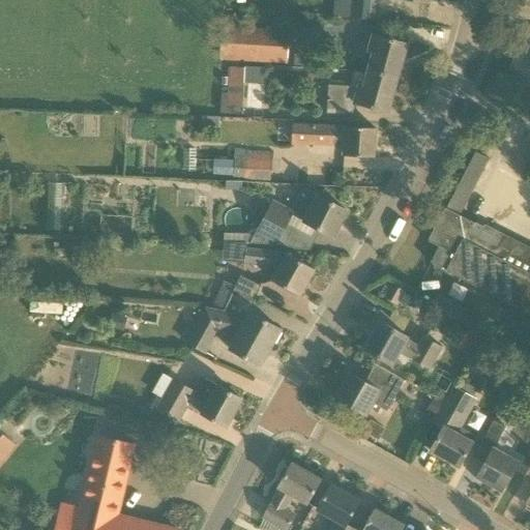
[(373,20),(373,0),(349,0),(349,19),(373,20)]
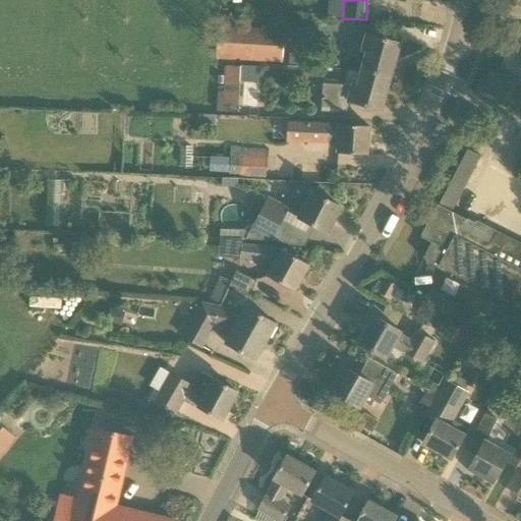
[(285,30),(235,25),(218,24),(216,58),(283,62),(285,30)]
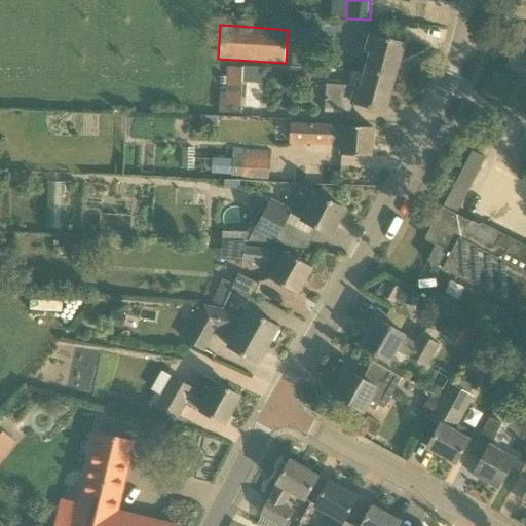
[(395,77),(404,43),(370,35),(367,48),(372,50),(367,69),(395,77)]
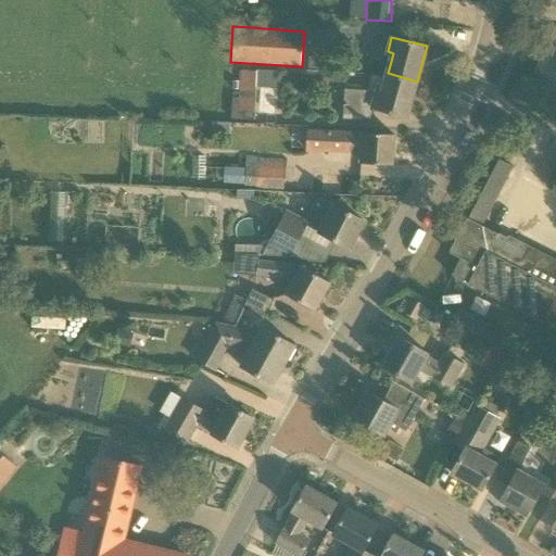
[(256,84),(257,70),(240,70),(239,96),(238,118),(255,119),(256,84)]
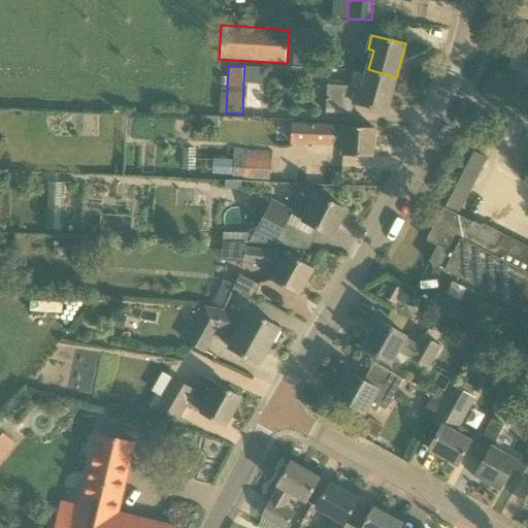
[(396,77),(368,69),(368,70),(352,69),(349,85),(326,84),(325,112),(351,113),(355,102),(387,111),(396,77)]
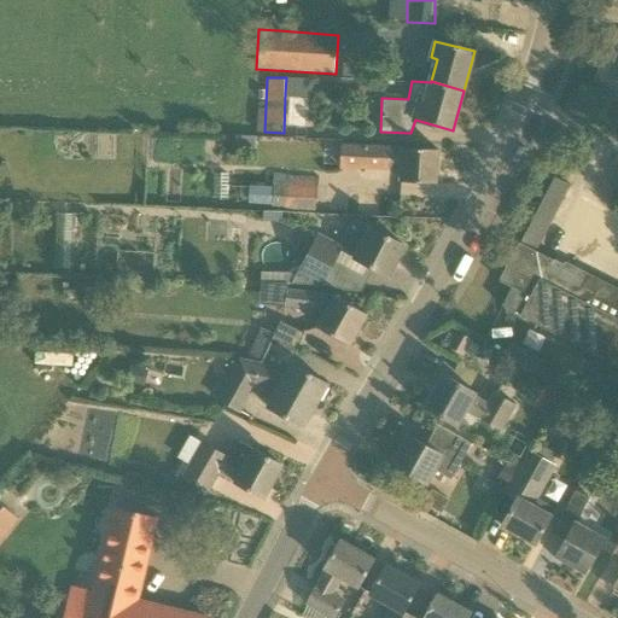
[(436,184),(438,150),(342,143),(340,168),(403,170),(402,181),(436,184)]
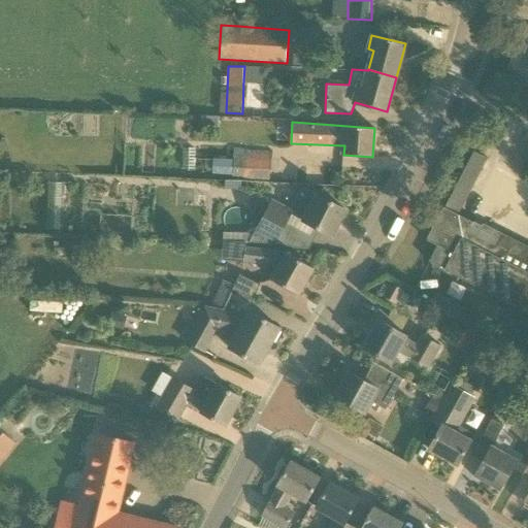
[(485,152),(492,139),(482,134),(475,147),(485,152)]
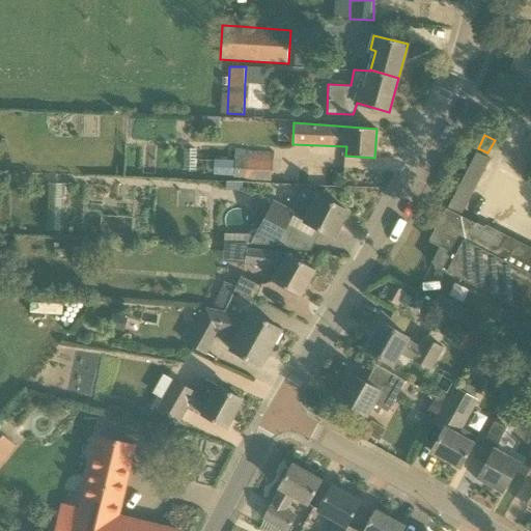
[(271,180),(273,151),(235,149),(234,160),(234,174),(234,178),(271,180)]
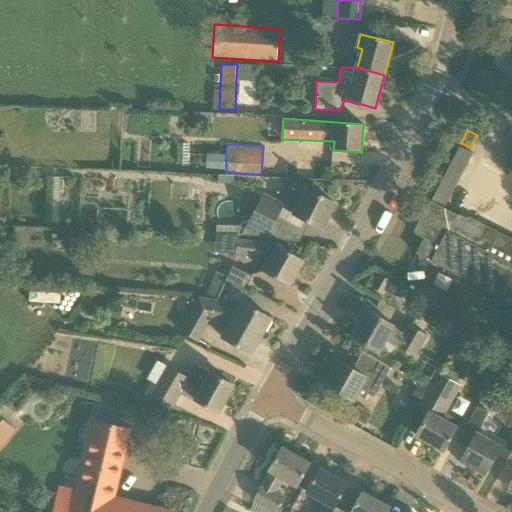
[(460,147),(454,157),(467,164),(472,153),(460,147)]
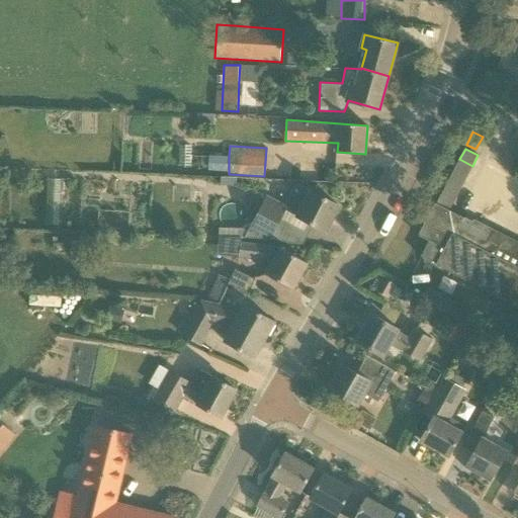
[(463,182),(464,180),(451,174),(445,186),(458,192),(463,182)]
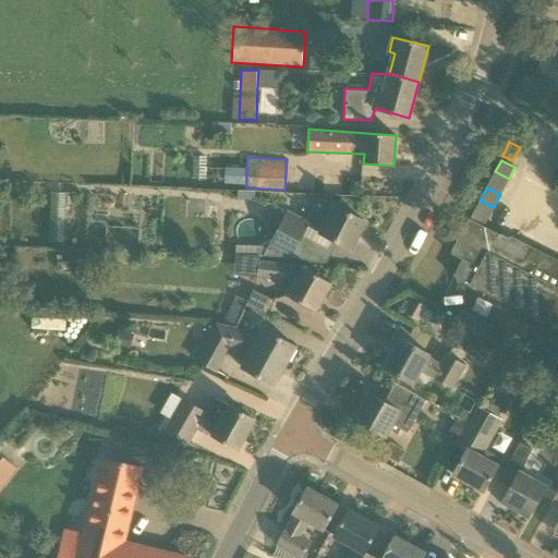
[(365,222),(332,207),(319,235),(351,250),(365,222)]
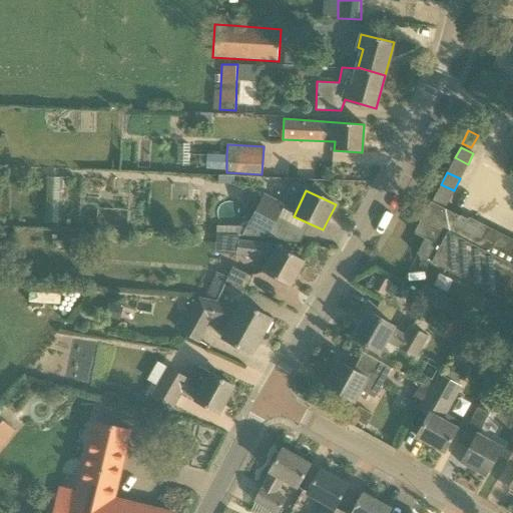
[(512,240),(486,227),(481,238),(472,234),(476,226),(467,221),(463,229),(454,225),(457,218),(459,219),(460,216),(432,201),(415,233),(425,238),(417,253),(512,303),(512,240)]
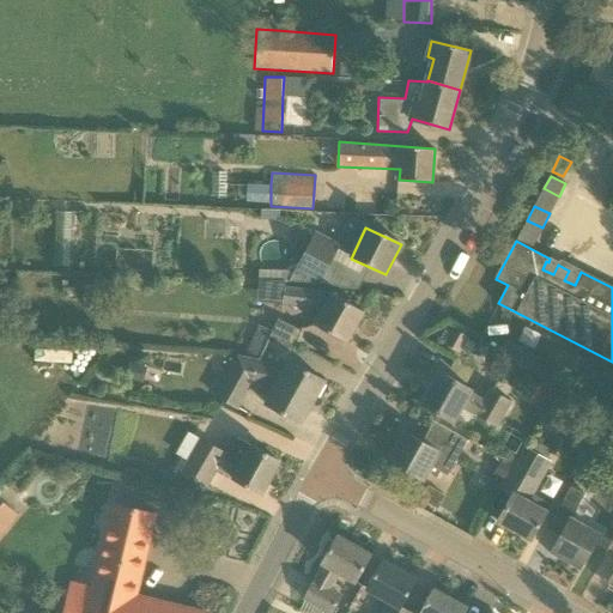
[(259,268),(258,280),(260,280),(286,281),(290,281),(321,283),(337,252),(332,249),(331,252),(310,242),(305,252),(302,258),(296,269),(293,274),(291,271),(259,268)]
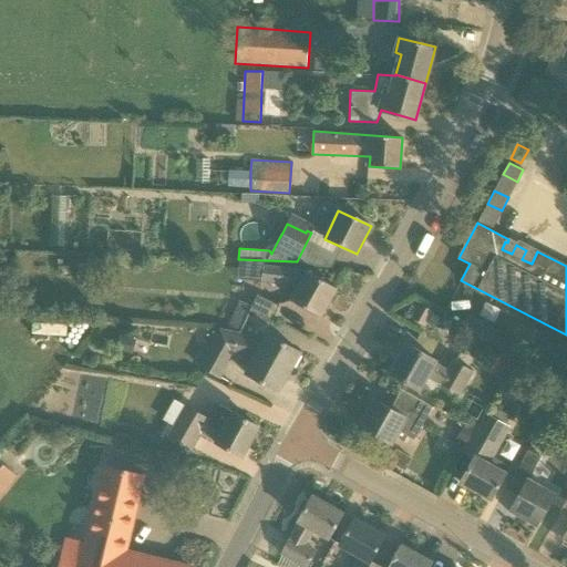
[(93,265),(79,264),(78,277),(92,278),(93,265)]
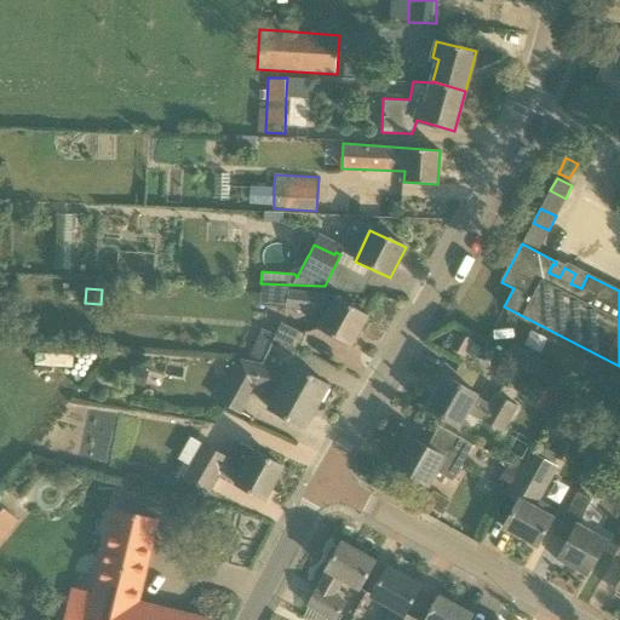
[(368,315),(338,300),(328,296),(290,291),(286,309),(328,314),(320,329),(350,346),(368,315)]
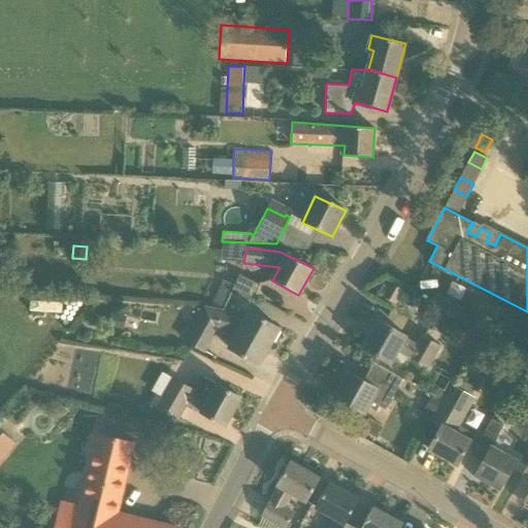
[(237,274),(235,281),(233,285),(235,286),(234,288),(255,298),(261,284),(237,274)]
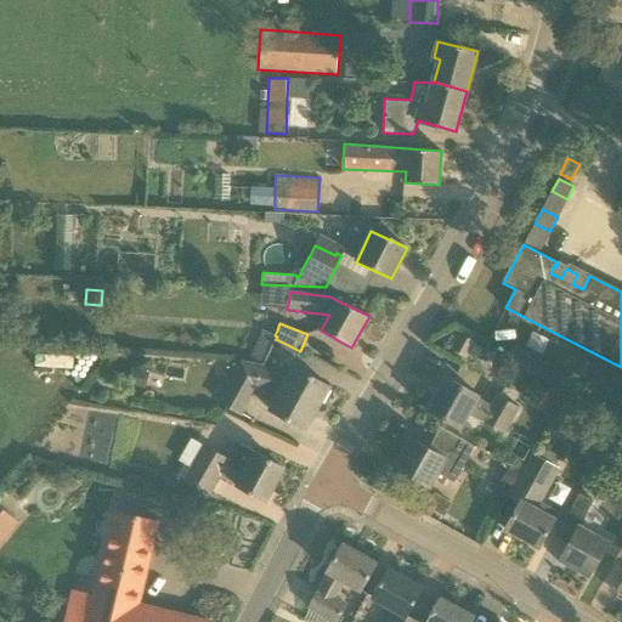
[(275,335),(265,332),(263,331),(247,363),(264,366),(276,339),(277,337),(275,335)]
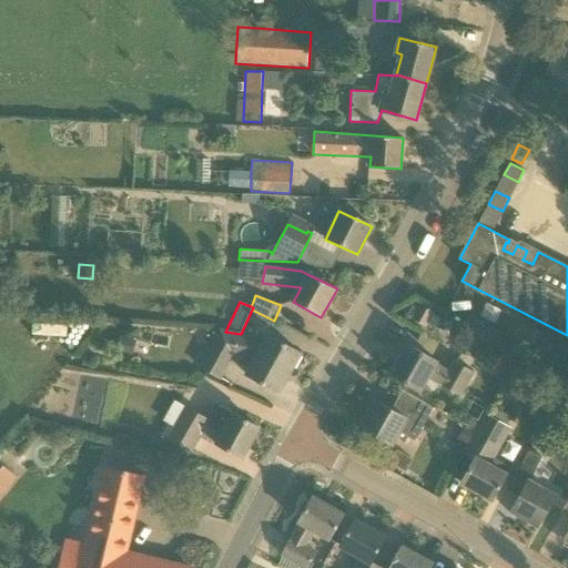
[(426,326),(426,324),(433,314),(433,312),(418,304),(417,306),(412,317),(411,318),(426,326)]
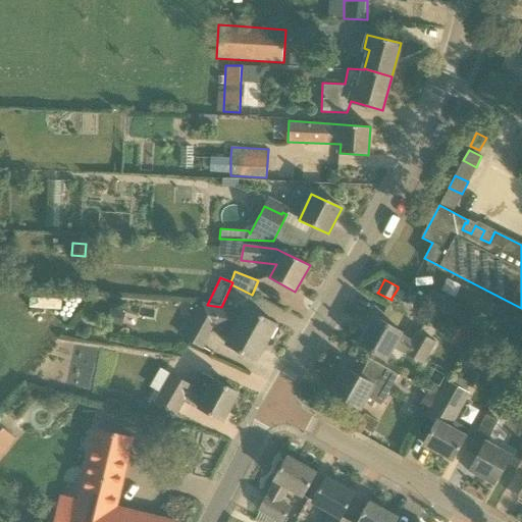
[(201,302),(185,338),(202,347),(211,328),(232,333),(227,345),(256,361),(276,324),(247,309),(252,295),(231,284),(221,307),(207,305),(201,302)]
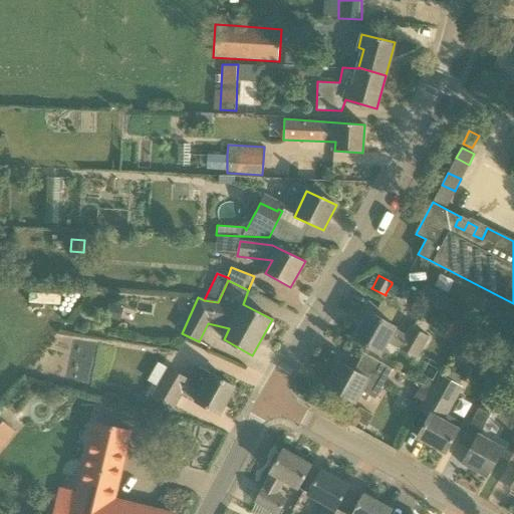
[(405,337),(391,329),(393,326),(368,312),(353,338),(378,352),(384,341),(415,358),(428,337),(411,327),(405,337)]
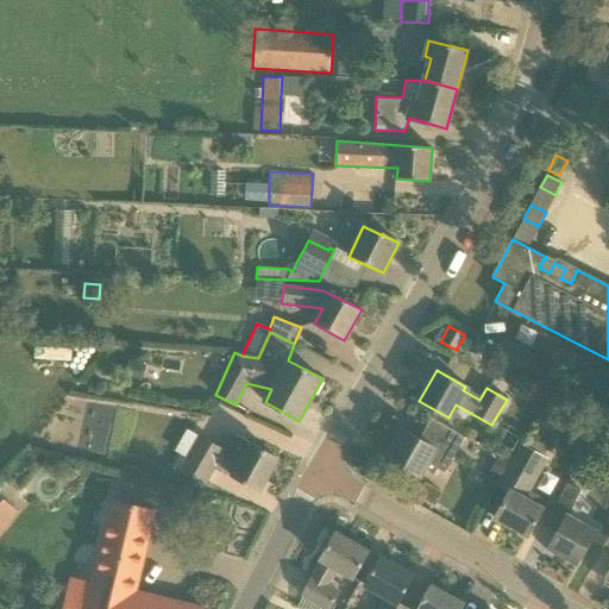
[(551,409),(564,387),(554,381),(541,403),(551,409)]
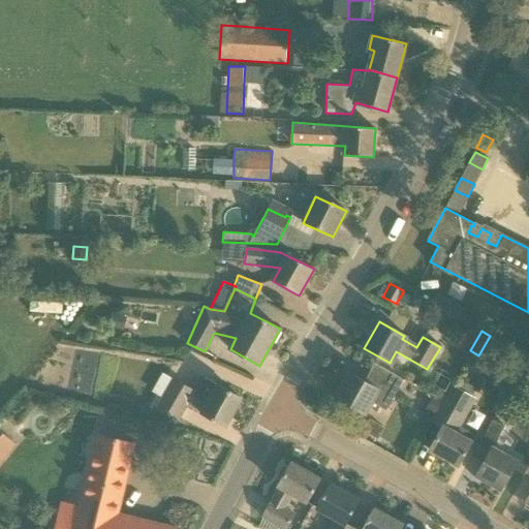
[(479,374),(479,375),(492,382),(500,367),(488,360),(488,361),(479,374)]
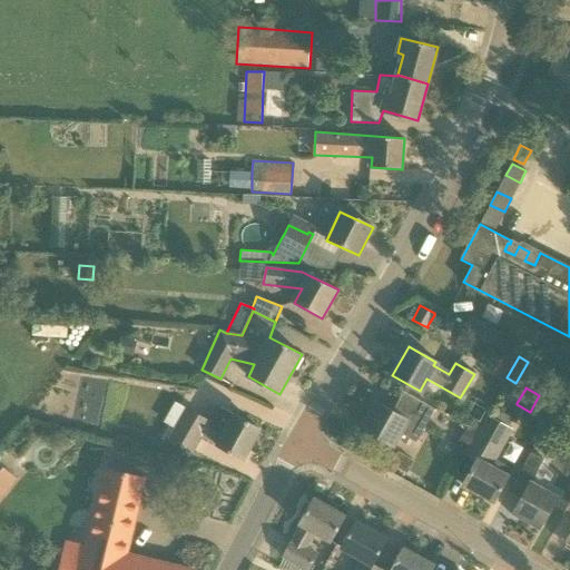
[(433,409),(403,392),(392,411),(377,403),(362,429),(393,446),(401,434),(416,442),(433,409)]
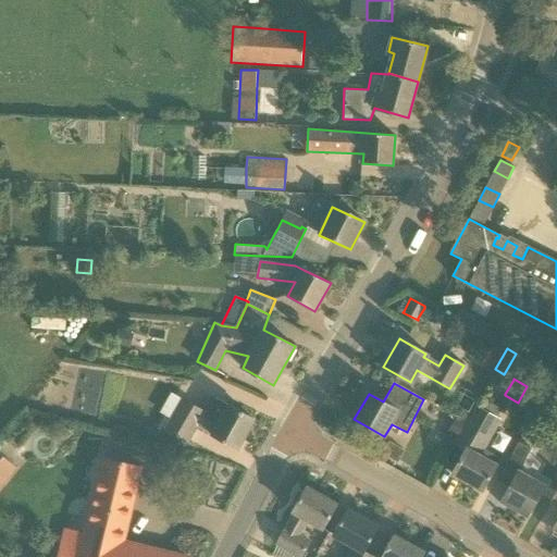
[(230,408),(208,397),(201,408),(185,398),(166,433),(190,446),(199,430),(237,449),(255,420),(230,407),(230,408)]
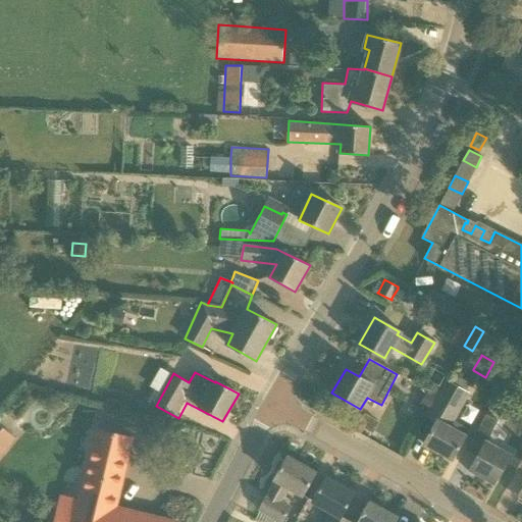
[(452,419),(457,410),(467,392),(450,383),(442,398),(436,394),(426,411),(424,416),(434,422),(424,444),(452,460),(471,429),(452,419)]
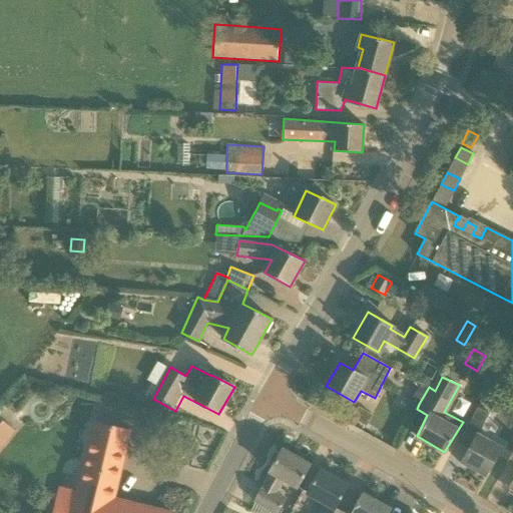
[(373,415),(359,407),(352,419),(367,427),(373,415)]
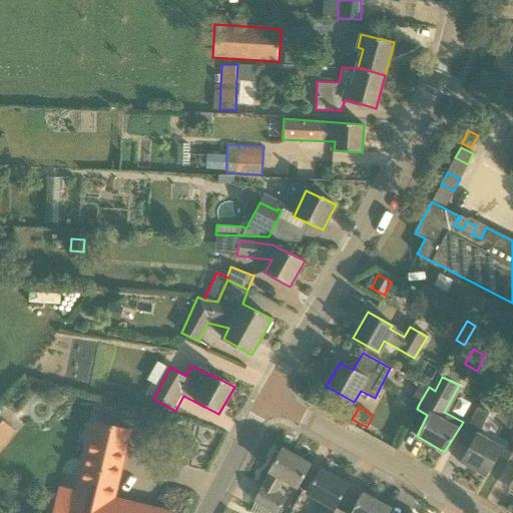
[(462,462),(485,475),(500,448),(479,436),(484,427),(483,426),(489,413),(478,407),(477,409),(471,420),(460,441),(470,446),(462,462)]
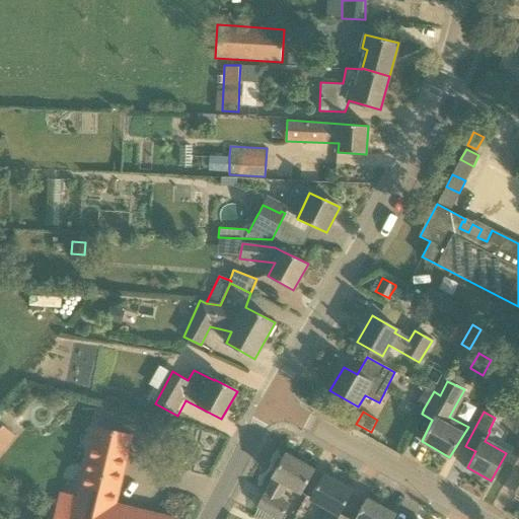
[(0,419),(0,451),(6,444),(7,445),(17,434),(0,419)]
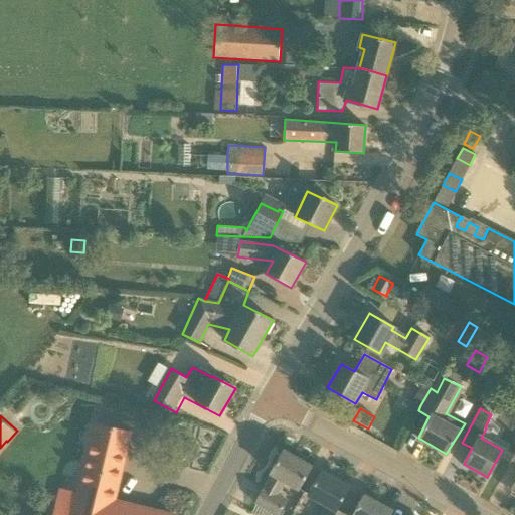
[(74,514),(170,514),(114,501),(130,433),(95,424),(79,493),(74,514)]
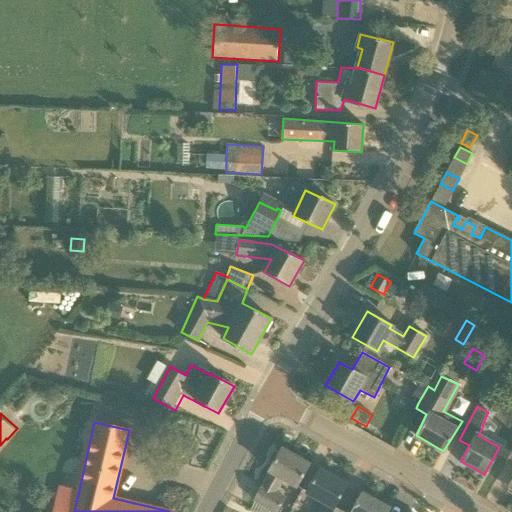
[(296,488),(310,463),(282,447),(269,471),(270,472),(254,500),(256,501),(274,511),(276,511),(286,495),(276,490),(281,480),(296,488)]
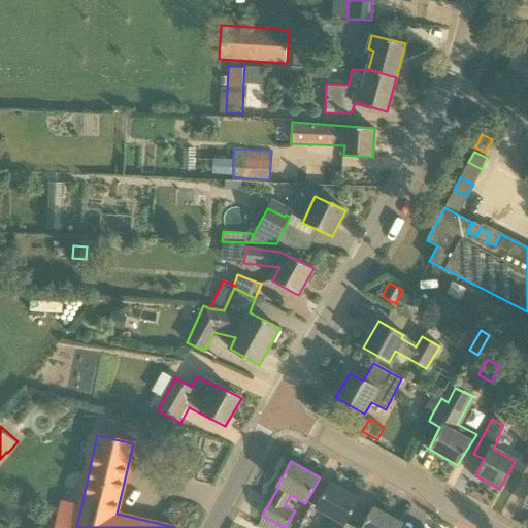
[(355,527),(345,522),(358,499),(330,483),(317,505),(335,516),(328,527),(355,527)]
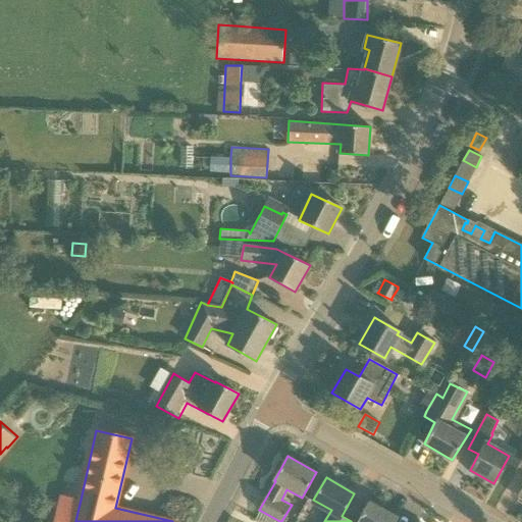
[(394,521),(398,517),(369,502),(359,521),(394,521)]
